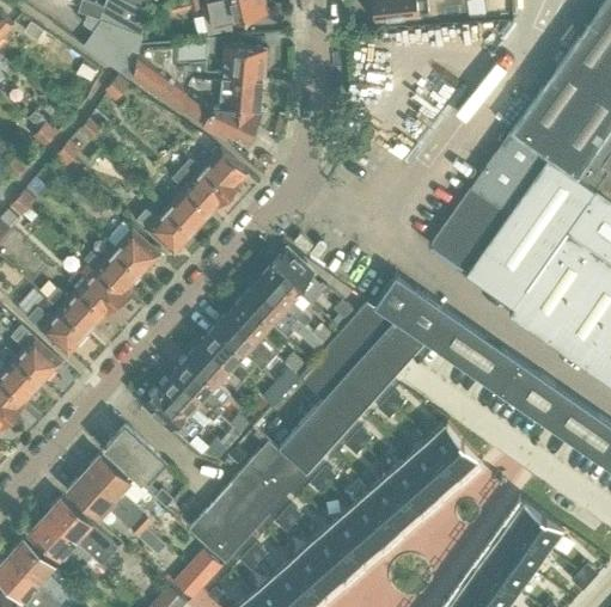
[(117,0),(105,0),(98,22),(140,36),(147,11),(136,8),(120,0),(117,0)]
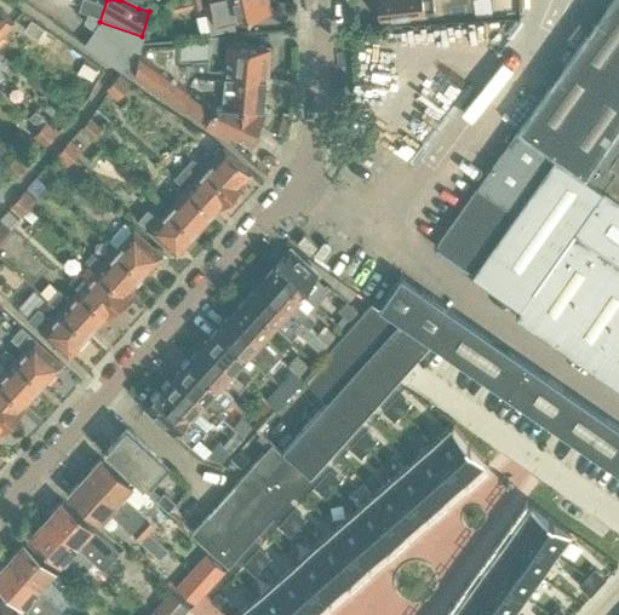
[(149,11),(150,0),(121,0),(138,9),(149,11)]
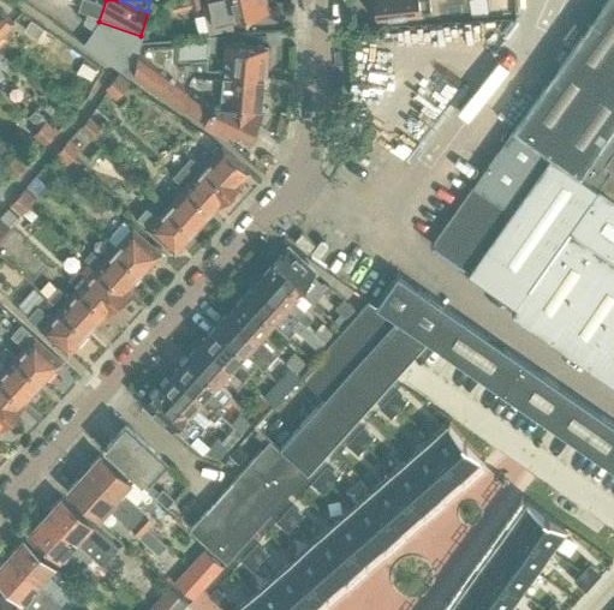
[(171,16),(189,12),(202,9),(200,0),(196,0),(186,3),(170,6),(171,16)]
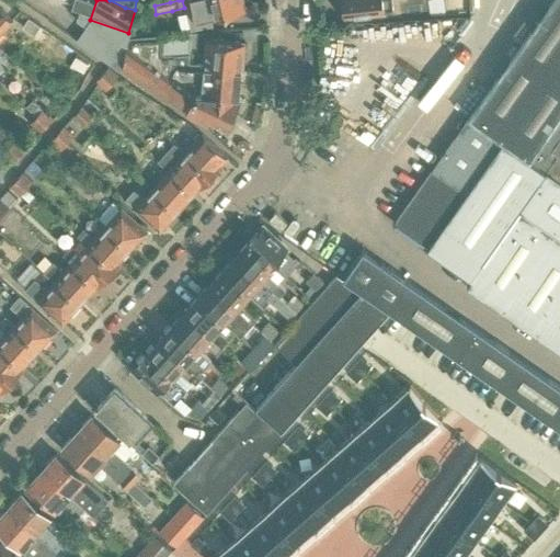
[(201,0),(206,22),(243,13),(240,0),(201,0)]
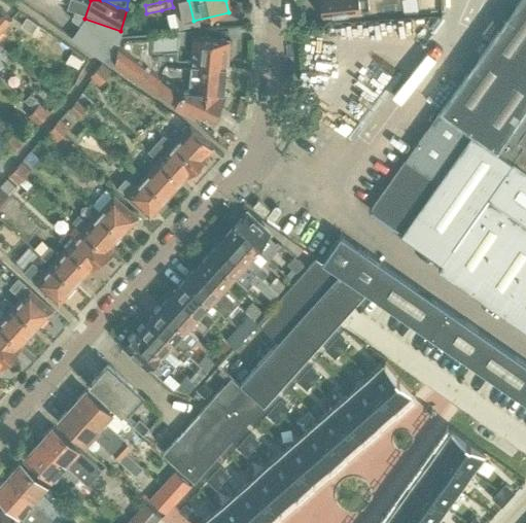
[(320,0),(322,20),(361,15),(369,14),(366,0),(320,0)]
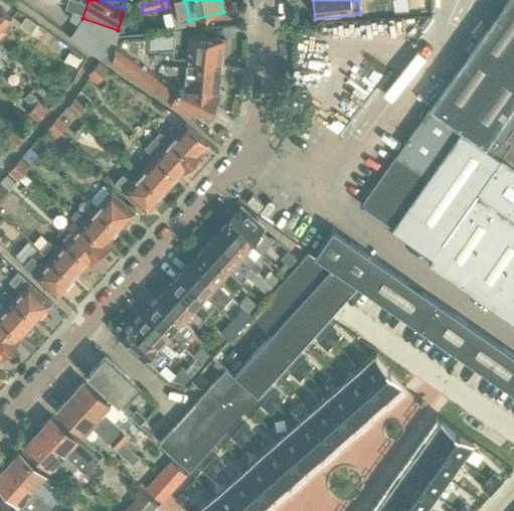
[(513,0),(509,0),(374,189),(361,208),(432,258),(476,194),(513,219),(513,0)]
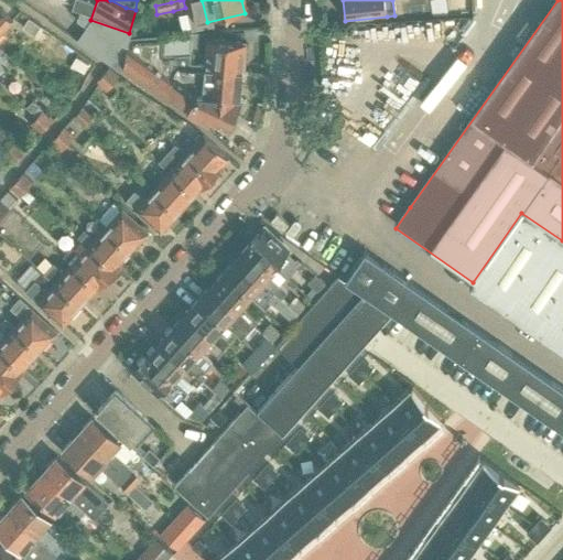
[(0,35),(11,23),(0,13),(0,35)]
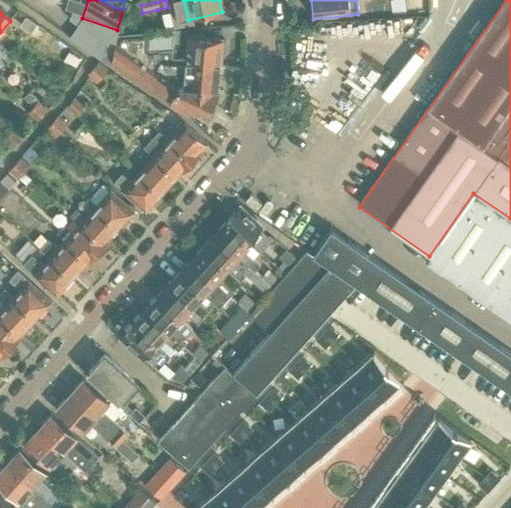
[(109,68),(110,62),(113,47),(115,38),(117,30),(82,18),(72,15),(68,22),(76,28),(68,39),(109,68)]
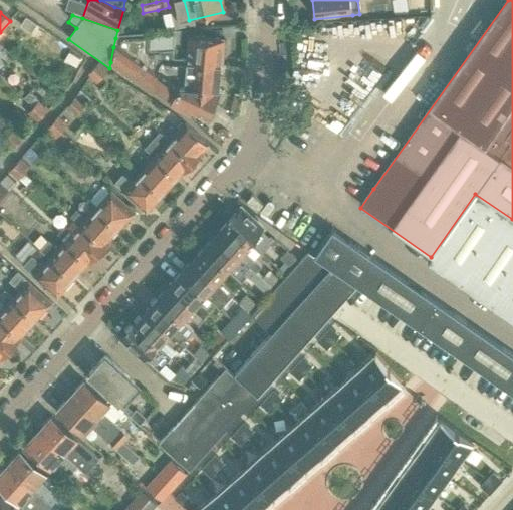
[(19,29),(30,36),(35,28),(36,27),(25,20),(19,29)]
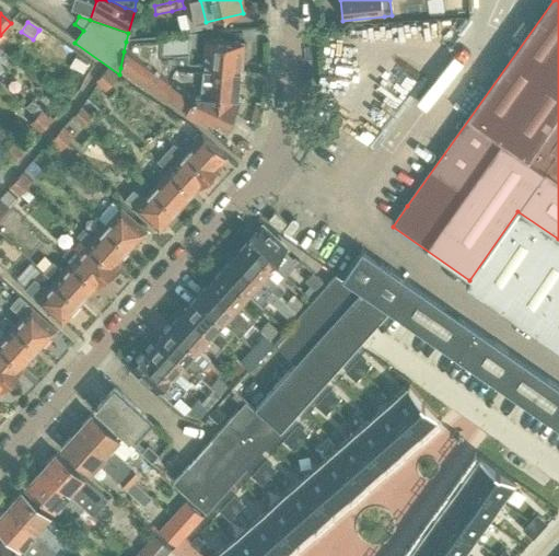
[(124,51),(120,68),(186,114),(225,135),(241,102),(236,100),(240,73),(202,70),(202,69),(187,68),(188,54),(196,54),(197,36),(188,37),(188,42),(163,44),(163,38),(126,42),(124,51)]
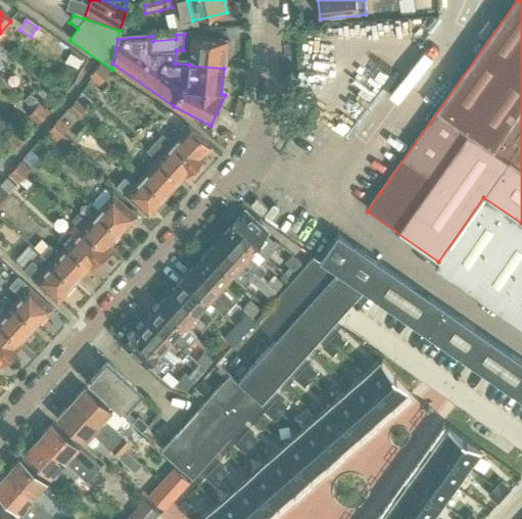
[(189,65),(224,68),(227,43),(192,40),(189,63),(189,64),(189,65)]
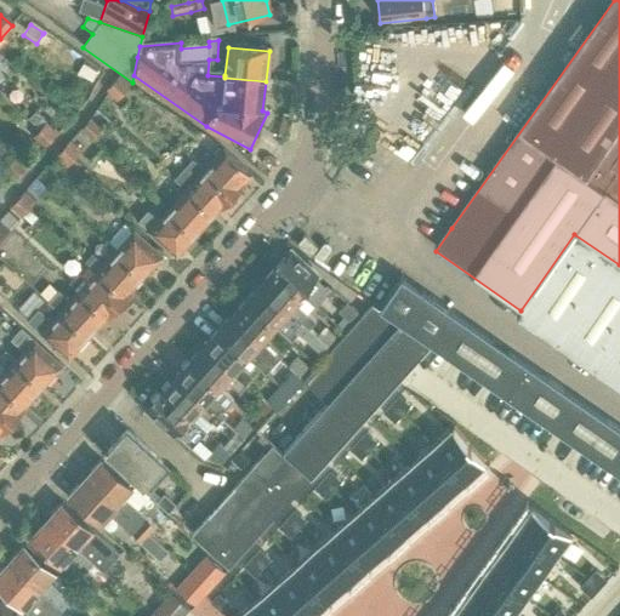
[(112,86),(124,97),(131,89),(119,79),(112,86)]
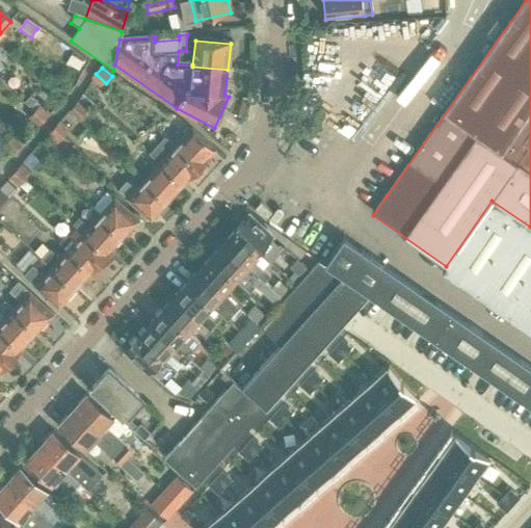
[(100,90),(106,83),(96,74),(89,81),(100,90)]
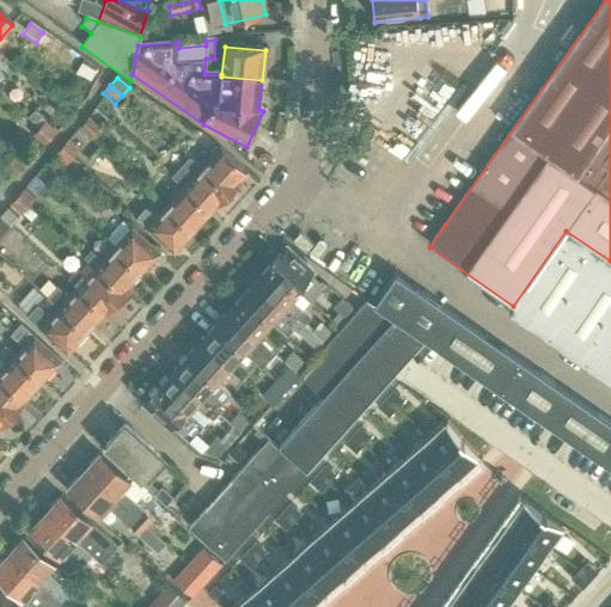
[(28,122),(38,132),(46,124),(35,114),(28,122)]
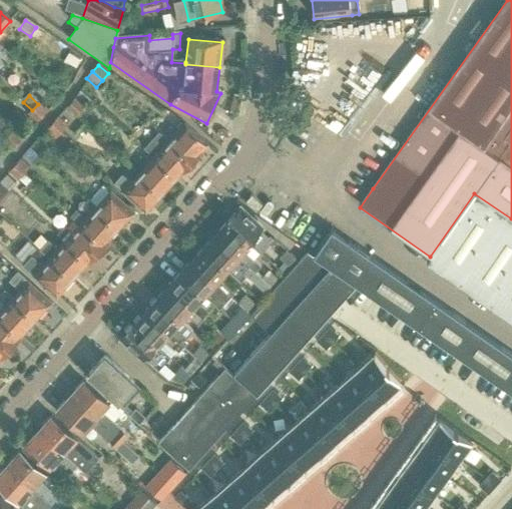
[(74,101),(66,109),(76,118),(83,110),(74,101)]
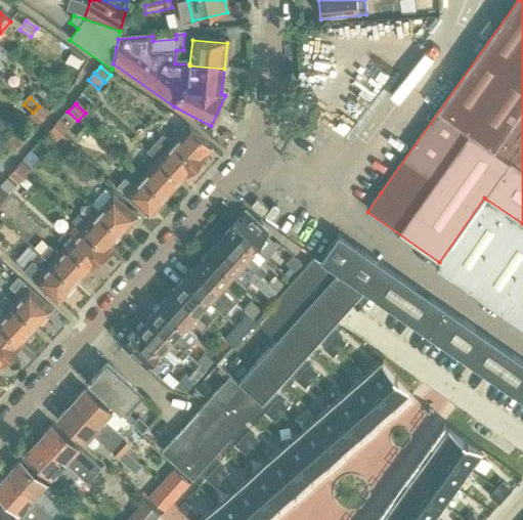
[(33,113),(42,122),(48,115),(39,106),(33,113)]
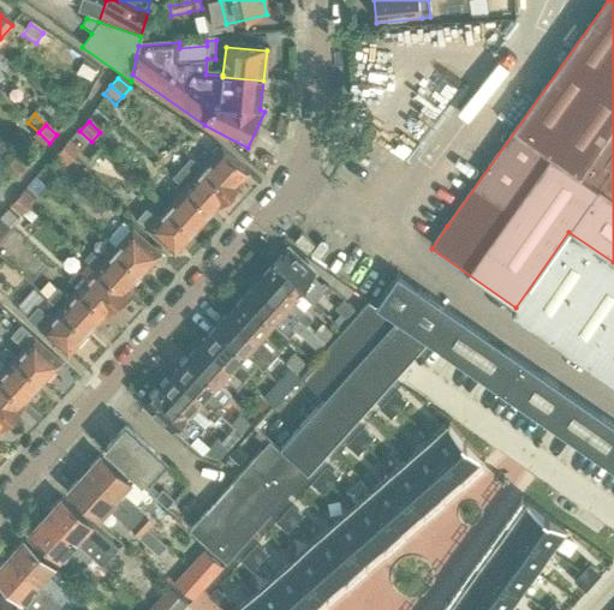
[(41,150),(49,143),(39,132),(30,141),(41,150)]
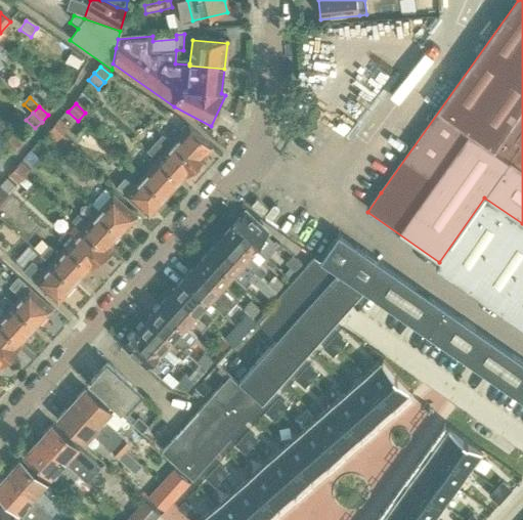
[(52,129),(61,137),(68,131),(58,122),(52,129)]
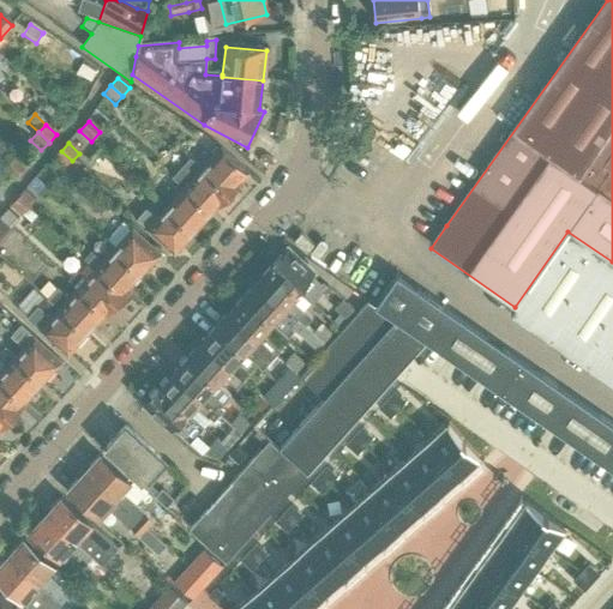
[(202,169),(232,197),(245,182),(242,181),(248,176),(220,150),(202,169)]
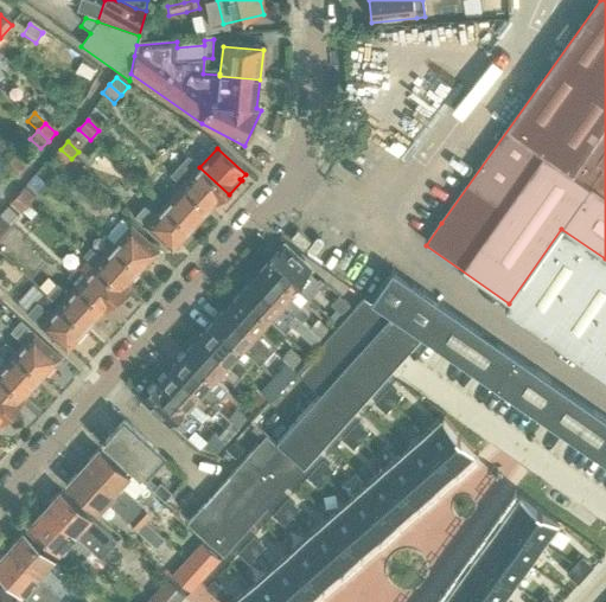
[(64,167),(71,159),(61,149),(53,157),(64,167)]
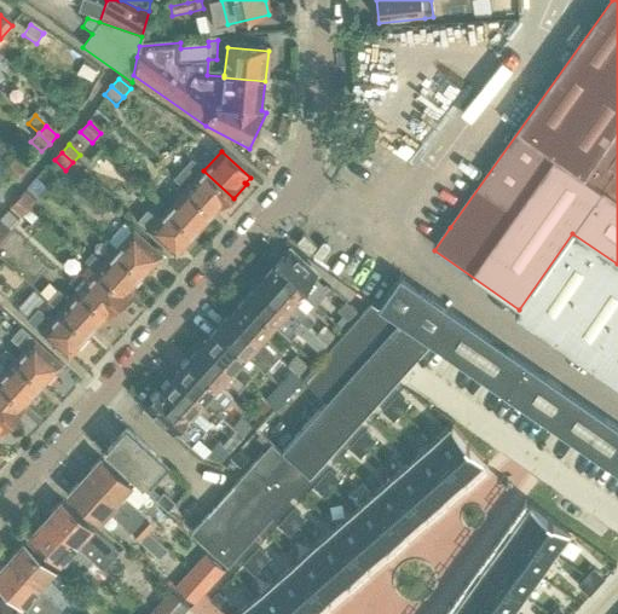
[(16,181),(24,172),(13,162),(4,171),(16,181)]
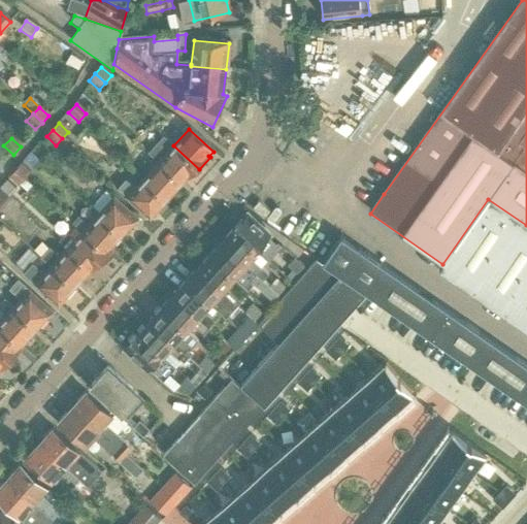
[(199,169),(173,145),(172,146),(163,138),(147,156),(157,164),(157,163),(182,186),(187,181),(188,182),(199,169)]
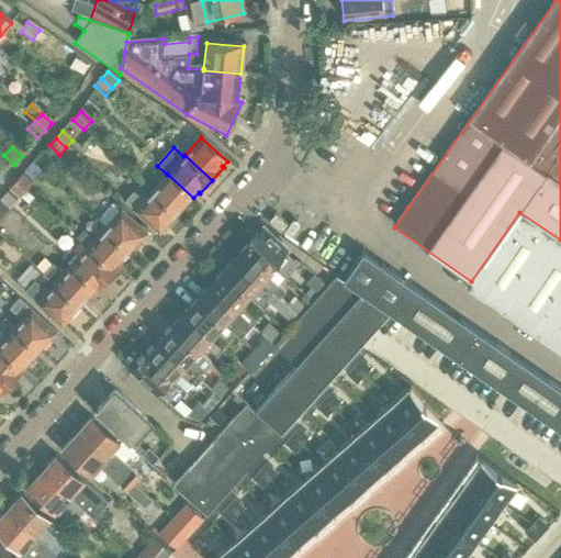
[(177,216),(193,198),(167,174),(167,175),(150,192),(177,216)]
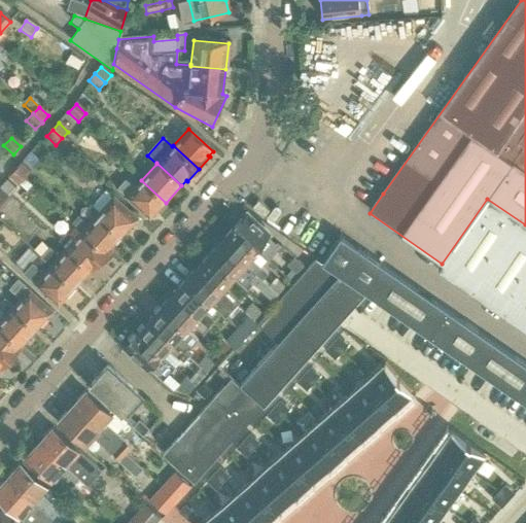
[(14,173),(24,181),(30,175),(20,166),(14,173)]
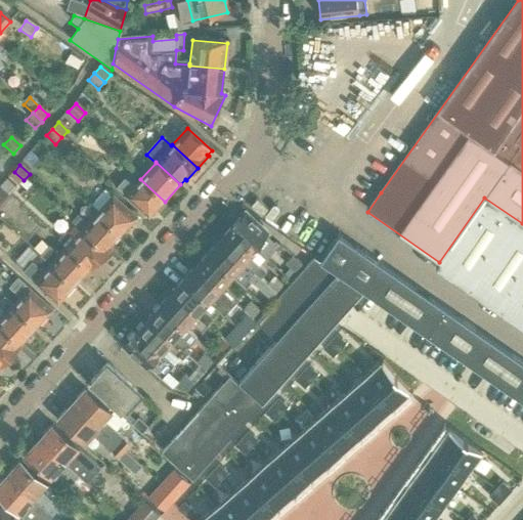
[(17,186),(24,180),(14,172),(8,178),(17,186)]
